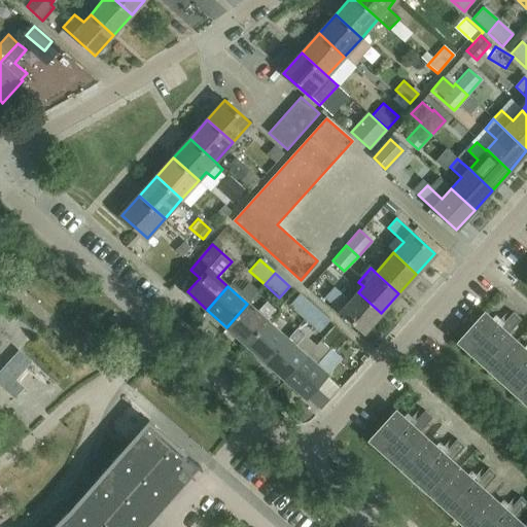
[(381,313),(358,292),(349,303),(335,289),(325,299),(363,332),(381,313)]
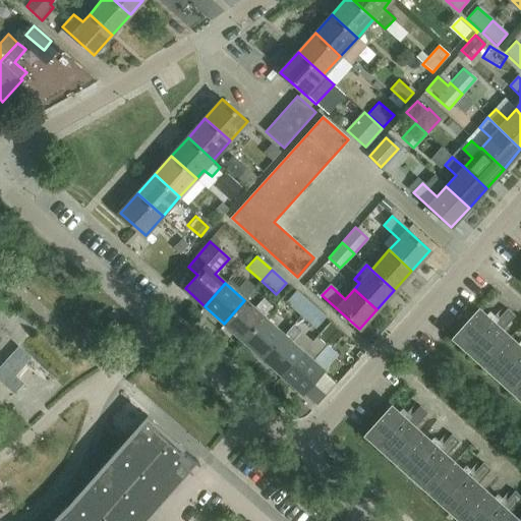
[(300,315),(310,304),(296,291),(285,302),(300,315)]
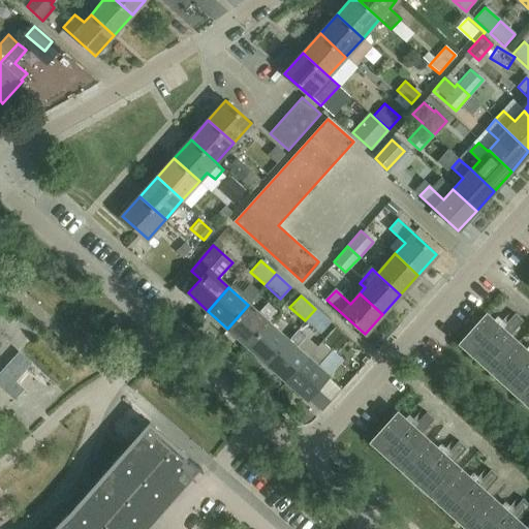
[(248,305),(227,329),(247,346),(268,322),(248,305)]
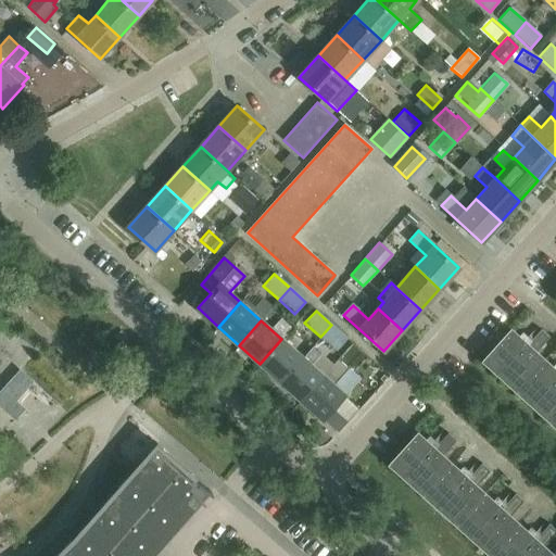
[(331,325),(320,337),(336,351),(348,339),(331,325)]
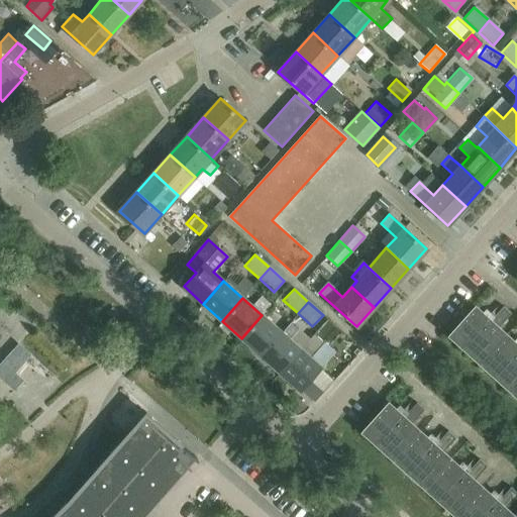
[(449,336),(464,350),(492,321),(476,307),(449,336)]
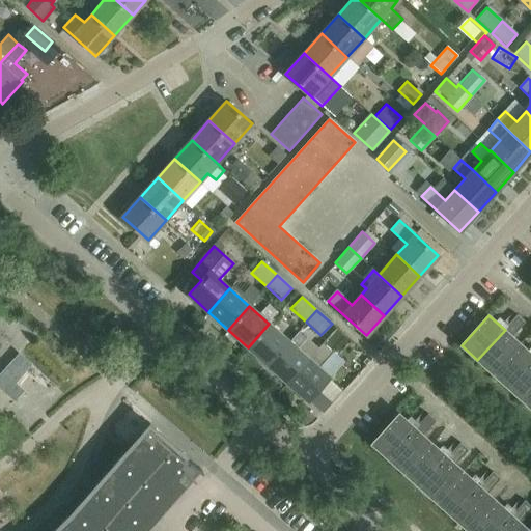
[(516,316),(505,330),(477,360),(494,374),(522,344),(511,336),(524,323),(516,316)]
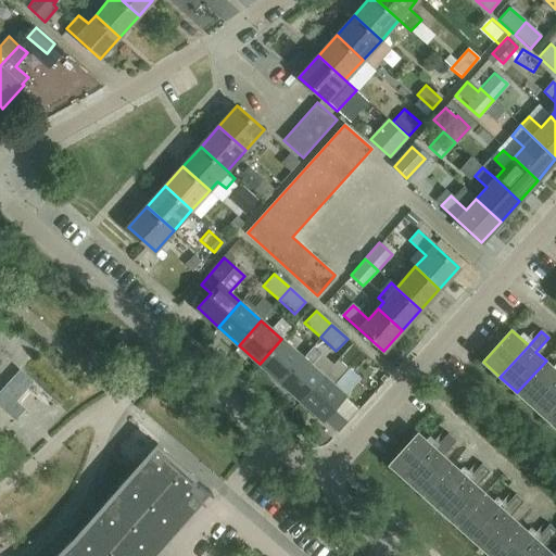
[(260,364),(280,382),(302,358),(281,339),(260,364)]
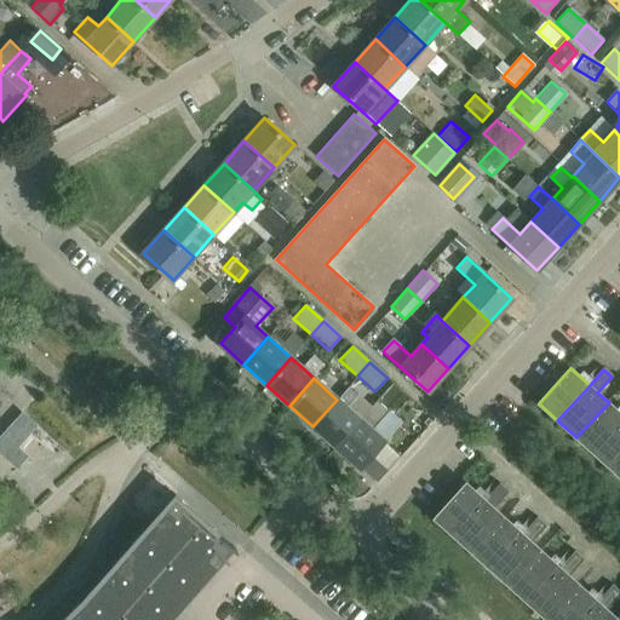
[(336,447),(360,420),(337,400),(313,426),(336,447)]
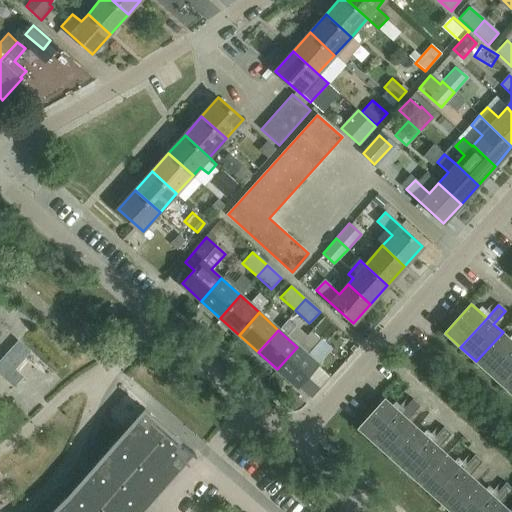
[(511,340),(503,332),(476,361),(491,375),(511,352),(511,340)]
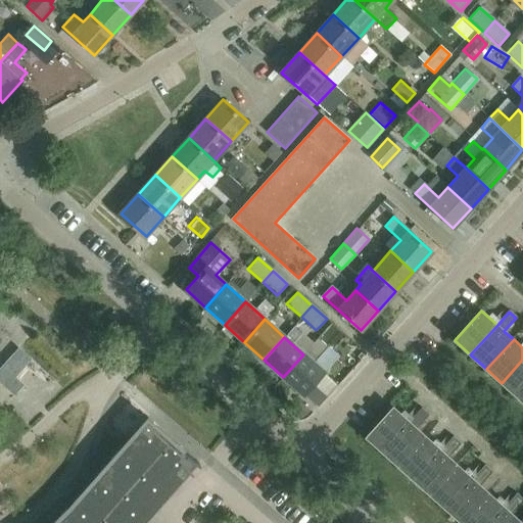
[(303,354),(283,377),(303,394),(337,357),(328,348),(315,364),(303,354)]
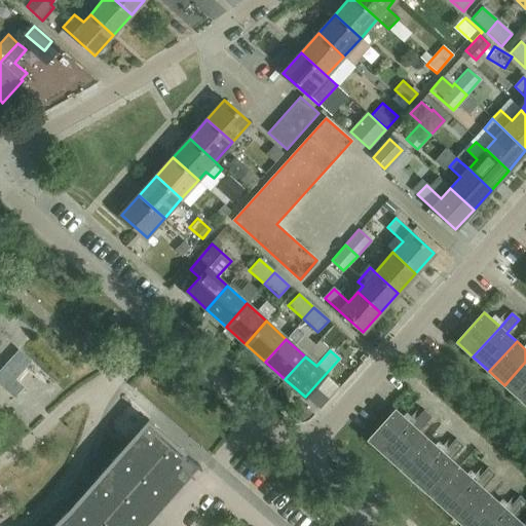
[(525,362),(504,385),(521,400),(525,393),(525,362)]
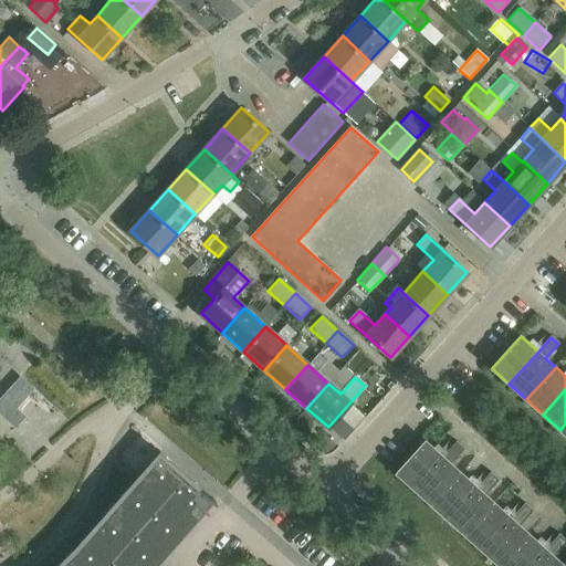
[(397,474),(413,490),(442,458),(426,442),(397,474)]
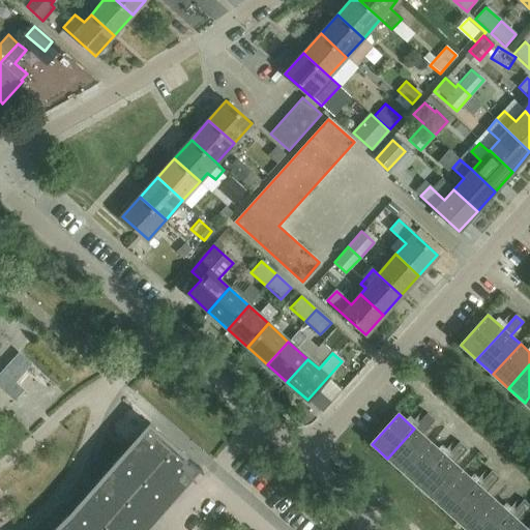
[(414,429),(387,459),(404,473),(431,442),(421,435),(434,420),(428,415),(415,429),(414,429)]
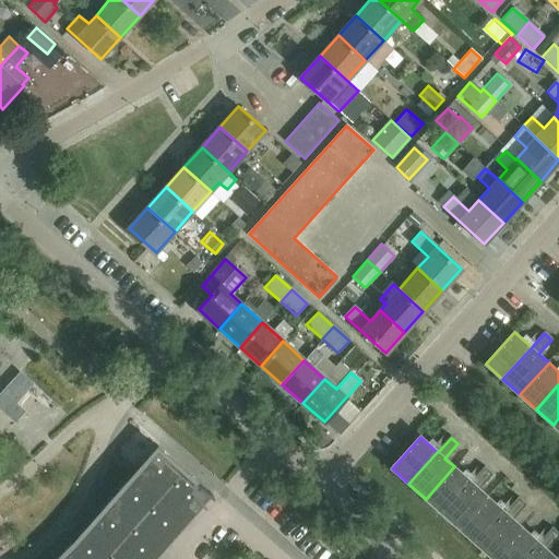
[(198,482),(158,447),(74,542),(56,558),(144,558),(198,500),(203,504),(204,503),(211,496),(212,494),(200,487),(197,484),(198,482)]
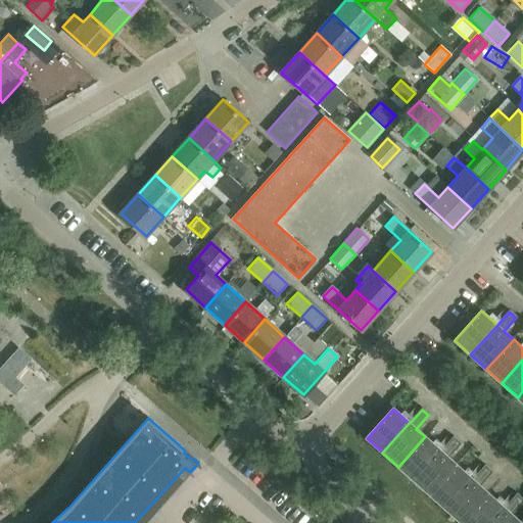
[(440,450),(425,436),(398,467),(415,481),(441,452),(440,450)]
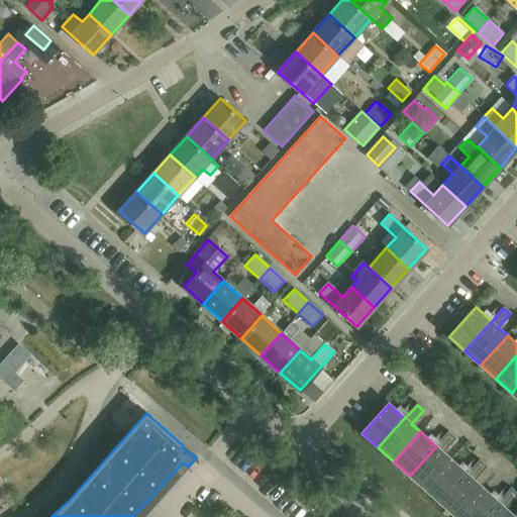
[(410,476),(425,490),(452,459),(443,451),(454,438),(447,432),(435,445),(436,446),(410,476)]
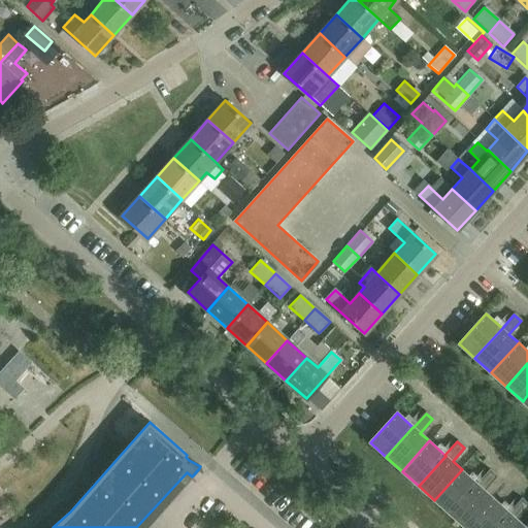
[(477,484),(462,469),(434,500),(451,515),(477,484)]
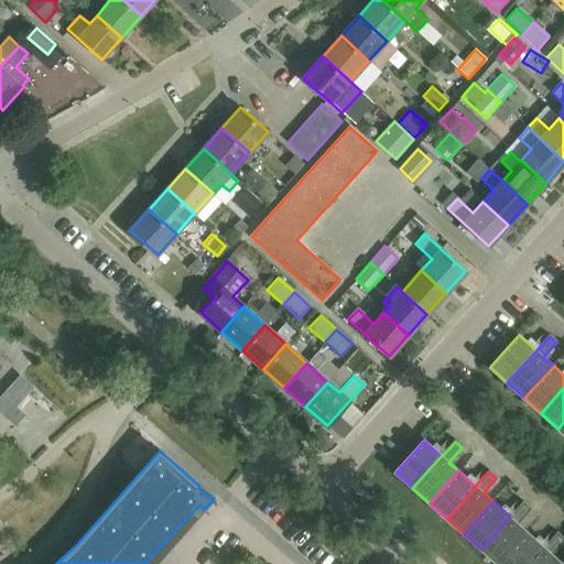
[(481,550),(497,563),(499,563),(528,532),(518,523),(531,509),(523,501),(510,517),(481,550)]
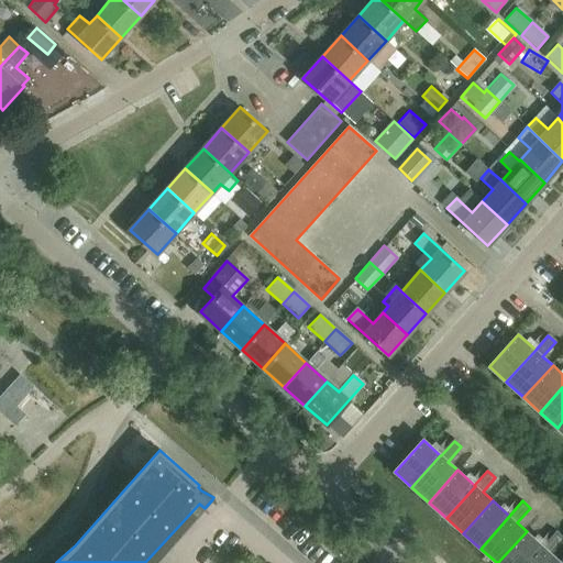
[(527,531),(498,562),(529,562),(544,547),(543,547),(527,531)]
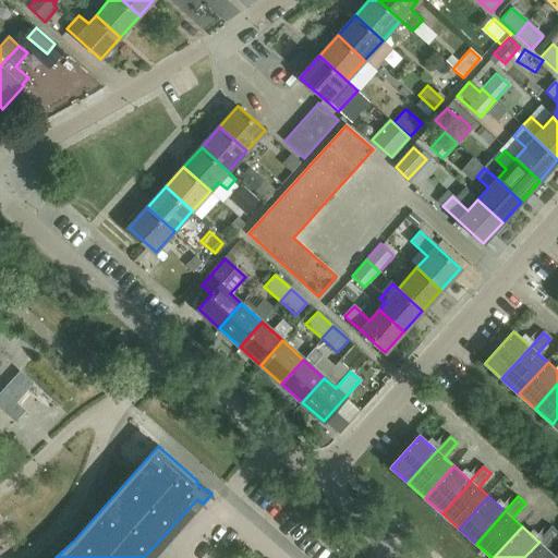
[(540,542),(524,557),(555,557),(556,557),(546,548),(557,534),(557,533),(550,528),(538,542),(540,542)]
